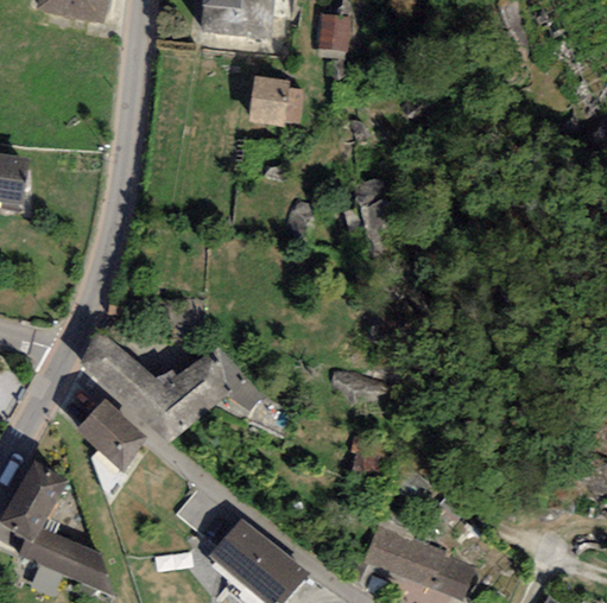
[(39,0),(37,13),(103,27),(108,0),(39,0)]
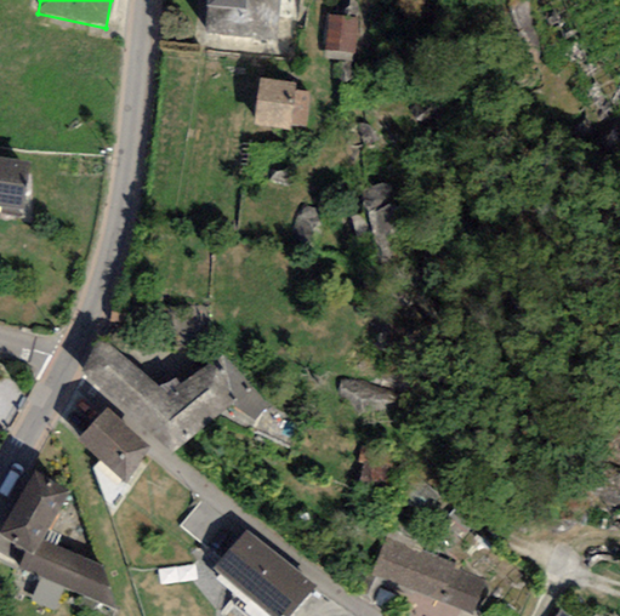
[(204,0),(202,39),(277,44),(280,0),(204,0)]
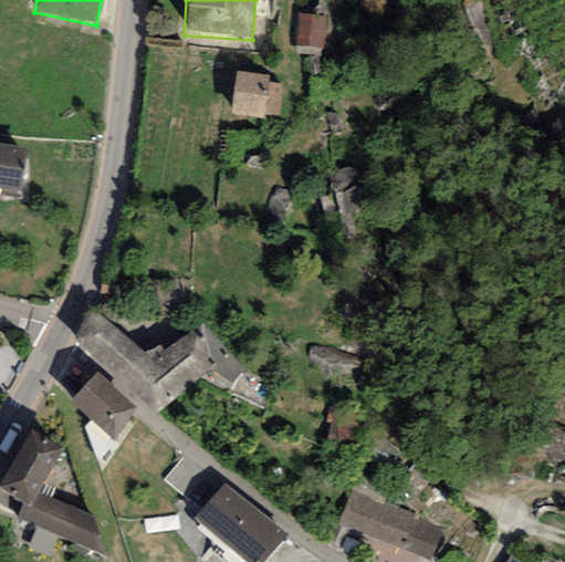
[(326,13),(300,11),(296,44),(324,47),(326,13)]
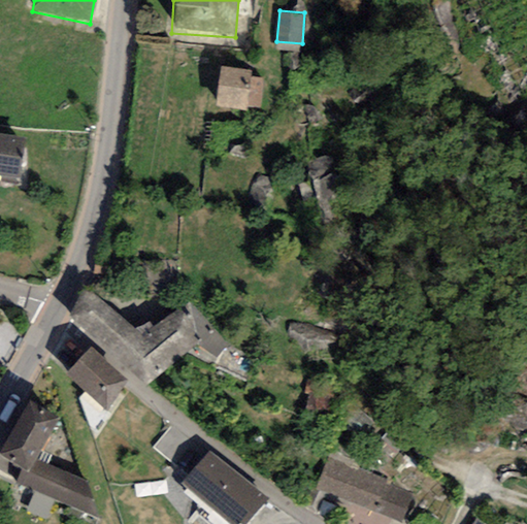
[(251,70),(219,66),(215,106),(249,110),(249,105),(262,107),(266,76),(251,74),(251,70)]
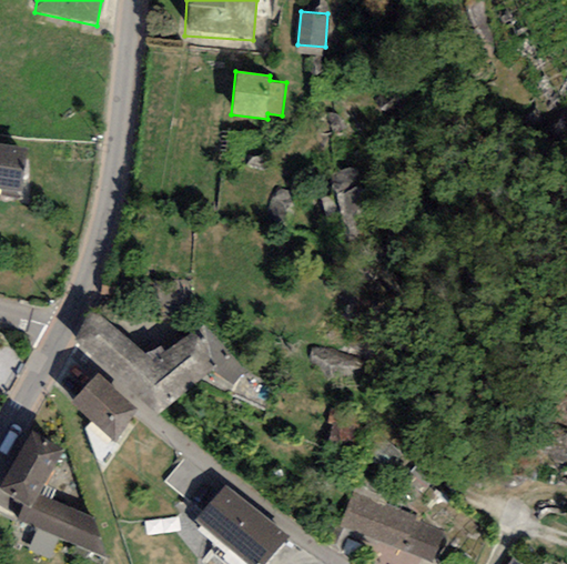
[(28,150),(0,144),(0,190),(20,193),(28,150)]
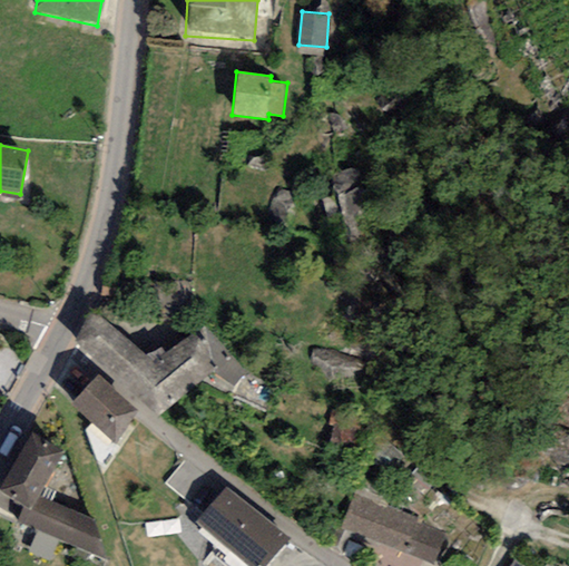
[(156,363),(92,310),(77,341),(158,416),(206,378),(229,390),(247,368),(206,323),(156,363)]
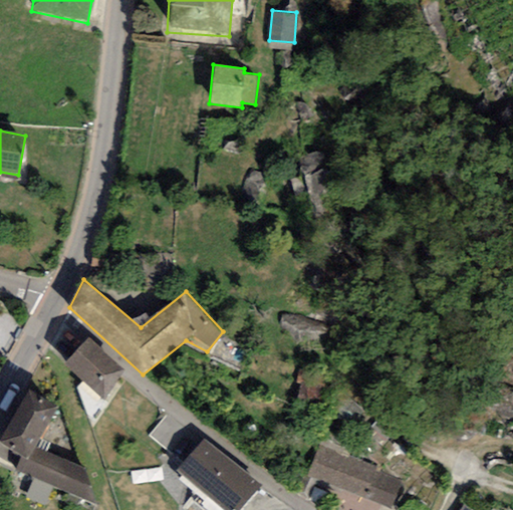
[(125,375),(88,341),(65,365),(103,401),(125,375)]
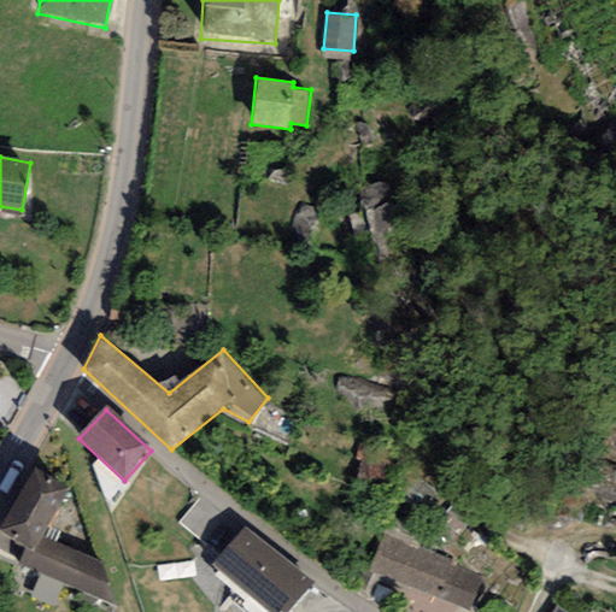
[(76,490),(33,469),(0,530),(0,534),(30,551),(24,560),(118,610),(103,563),(52,536),(76,490)]
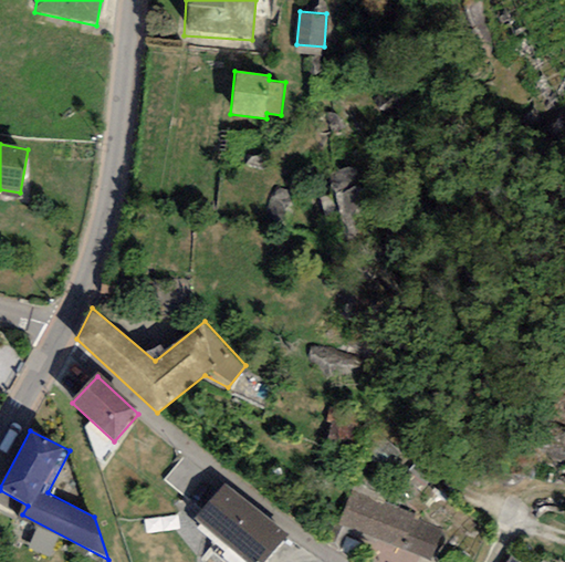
[(268,561),(291,536),(227,482),(195,522),(243,561),(268,561)]
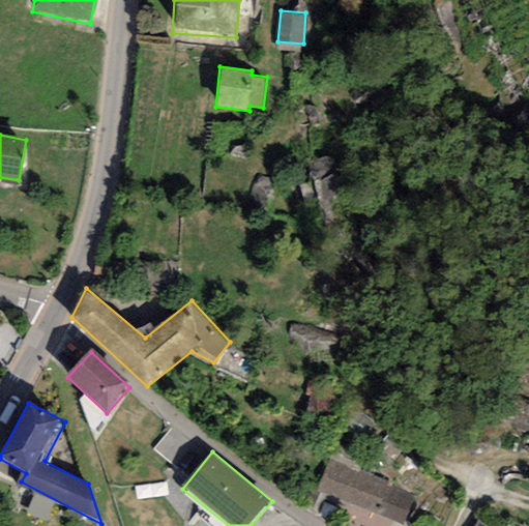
[(418,488),(331,455),(317,490),(405,524),(418,488)]
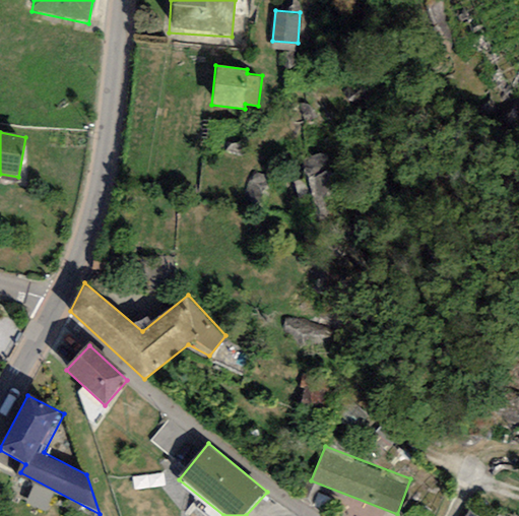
[(348,515),(384,515),(386,511),(353,501),(348,515)]
